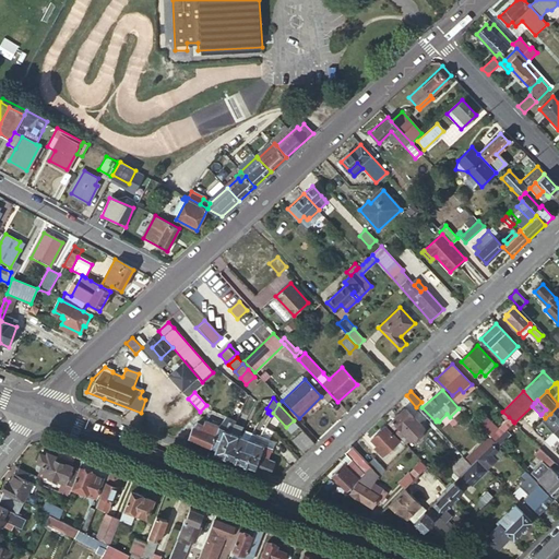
[(388,425),(402,439),(414,429),(409,424),(418,414),(411,405),(388,425)]
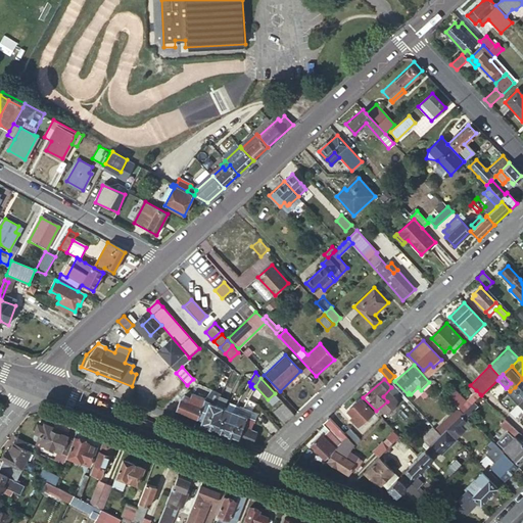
[(510,391),(508,393),(518,405),(522,399),(522,395),(515,387),(510,391)]
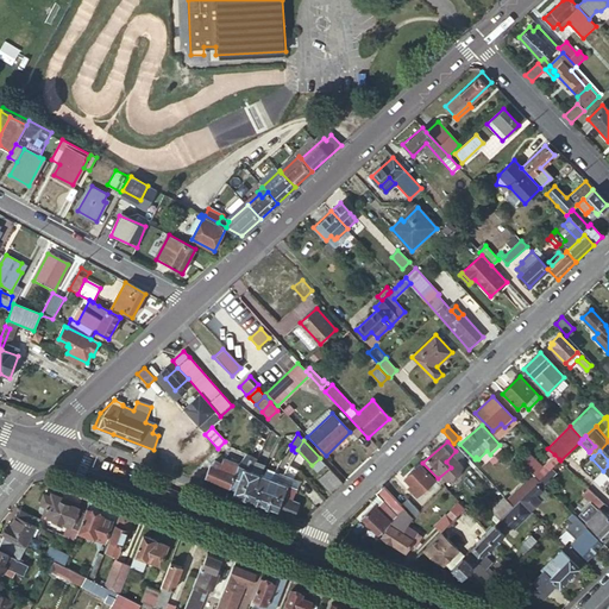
[(539,481),(559,459),(554,454),(540,470),(534,476),(539,481)]
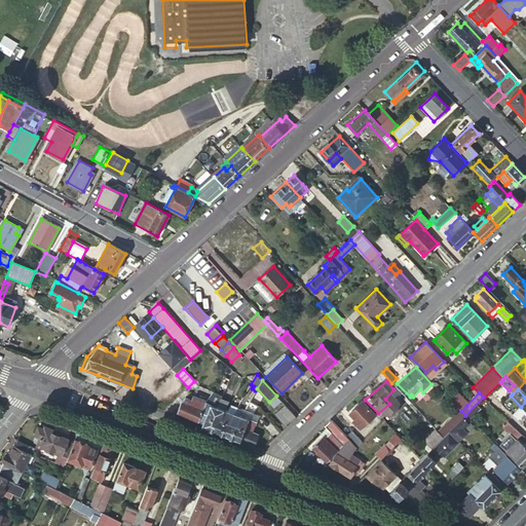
[(460,410),(461,411),(466,406),(455,395),(450,400),(460,410)]
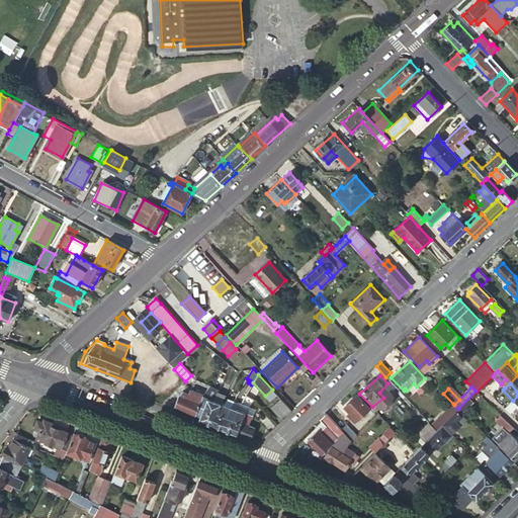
[(195,414),(203,395),(190,390),(189,394),(183,392),(179,395),(175,406),(195,414)]
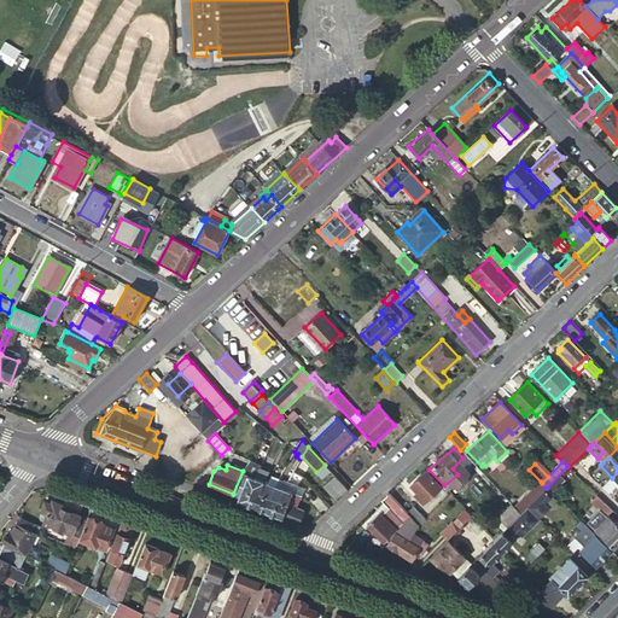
[(269,472),(260,467),(255,477),(264,481),(269,472)]
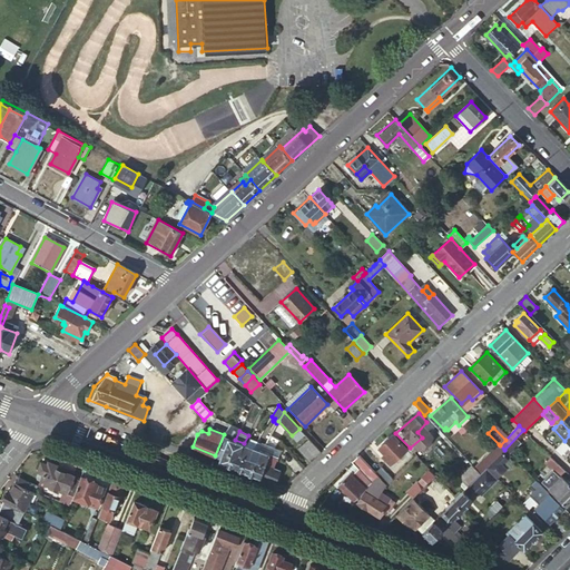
[(408,450),(393,435),(379,449),(389,460),(386,462),(391,467),(408,450)]
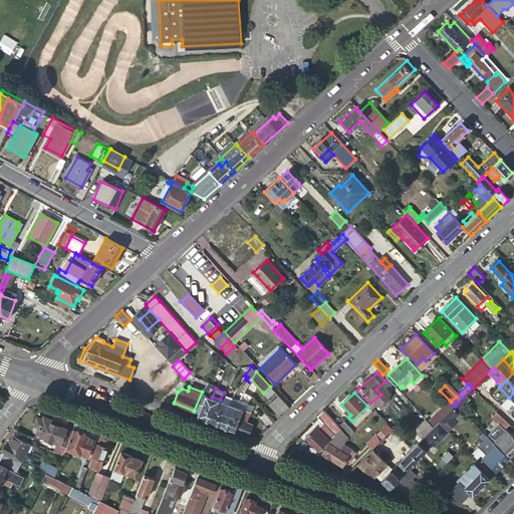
[(203,402),(197,417),(204,420),(212,397),(206,394),(203,402)]
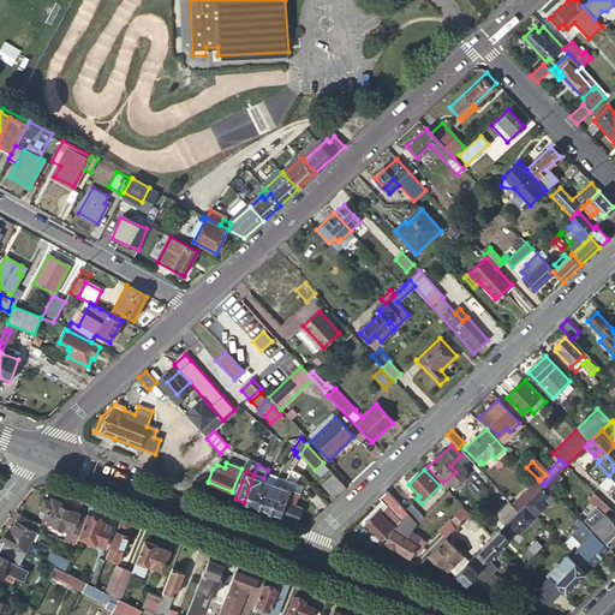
[(254,475),(244,502),(252,506),(263,478),(254,475)]
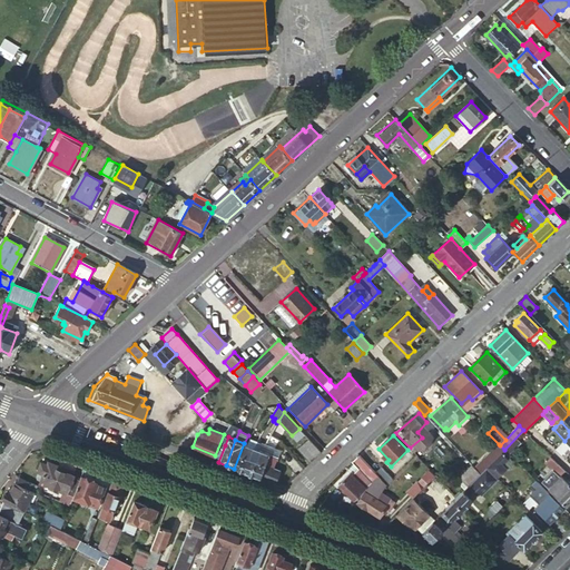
[(311,463),(322,453),(310,440),(298,450),(311,463)]
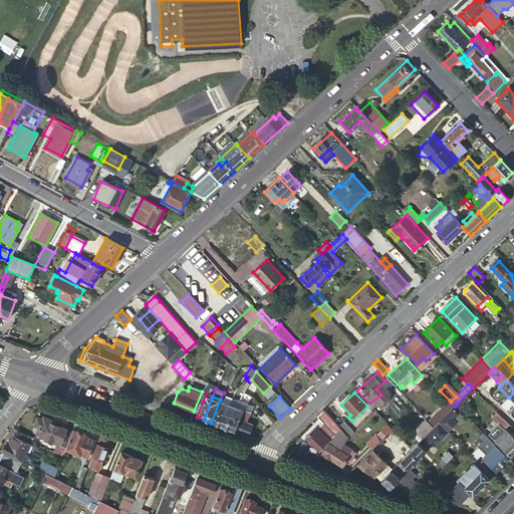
[(220,400),(211,423),(219,426),(228,403),(222,401),(220,400)]
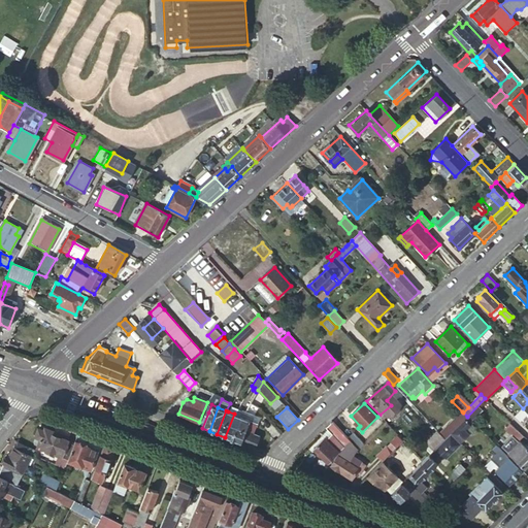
[(244,410),(241,417),(248,419),(259,423),(261,417),(244,410)]
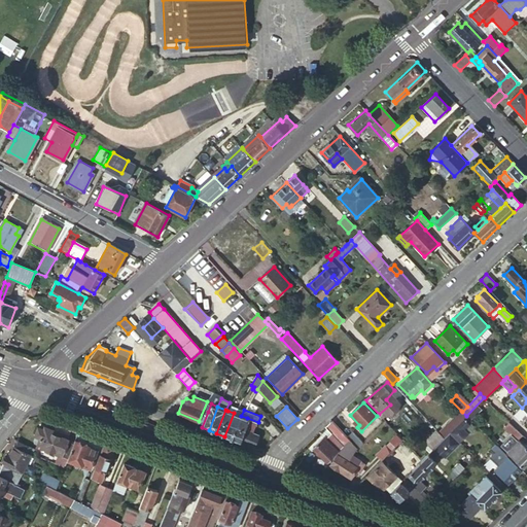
[(450,432),(466,416),(462,412),(461,411),(440,433),(445,438),(450,432)]
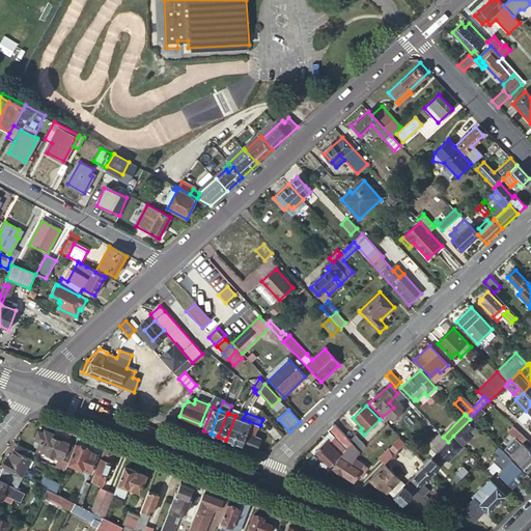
[(235,416),(226,440),(233,442),(243,419),(240,418),(235,416)]
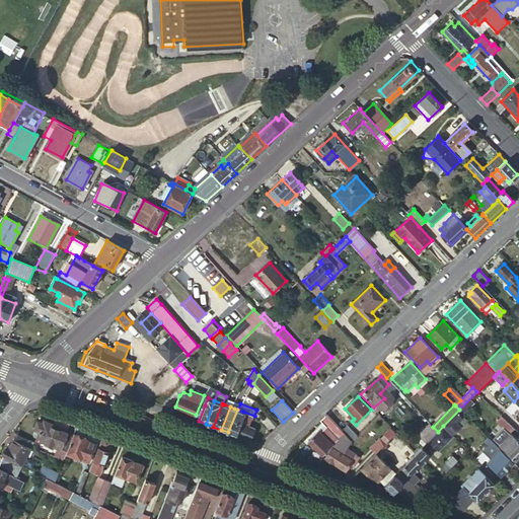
[(228,432),(250,441),(255,428),(249,426),(240,422),(243,412),(237,410),(228,432)]
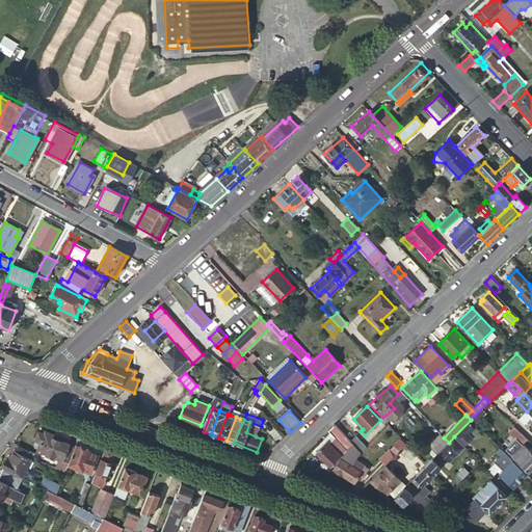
[(474,423),(471,420),(454,436),(458,441),(472,427),(471,426),(474,423)]
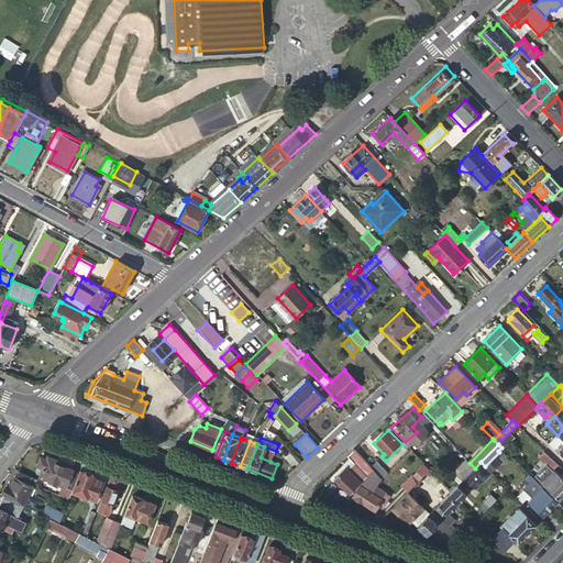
[(261,457),(271,462),(276,451),(264,446),(261,457)]
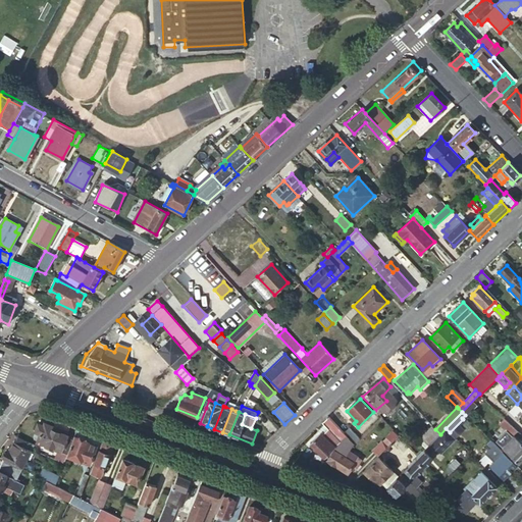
[(333,448),(334,449),(347,436),(345,434),(328,417),(321,424),(323,426),(328,431),(322,436),(319,432),(308,442),(323,458),(333,448)]
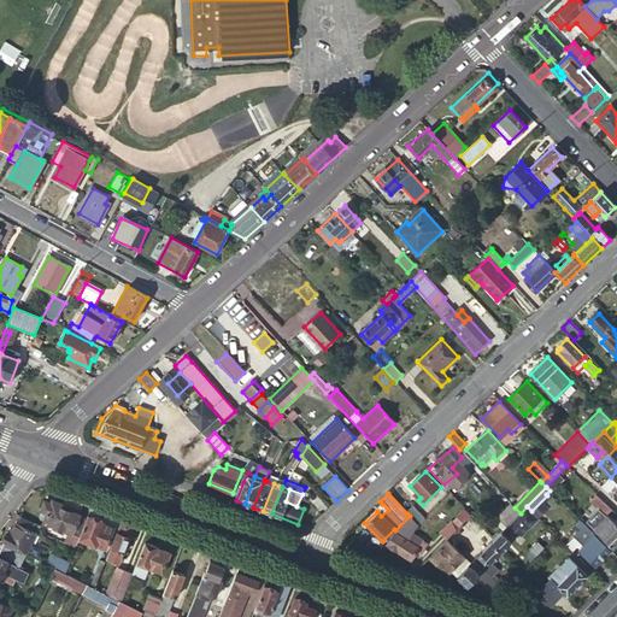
[(612,510),(597,494),(591,500),(599,509),(606,516),(612,510)]
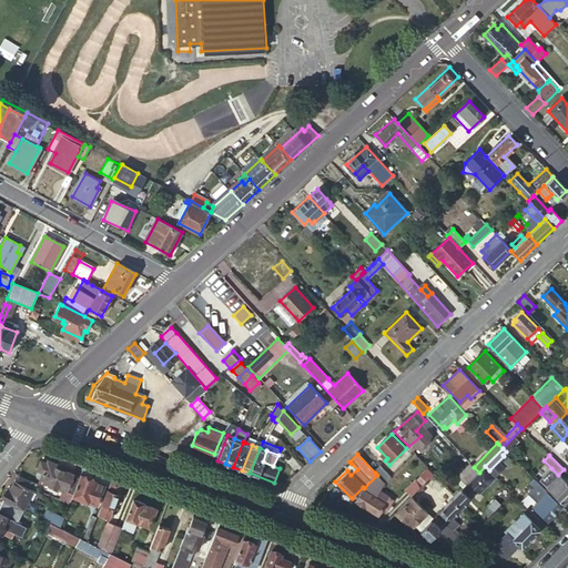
[(73,494),(80,477),(74,474),(74,473),(58,466),(59,463),(49,458),(48,462),(41,459),(38,469),(36,475),(37,477),(41,479),(41,480),(69,492),(73,494)]
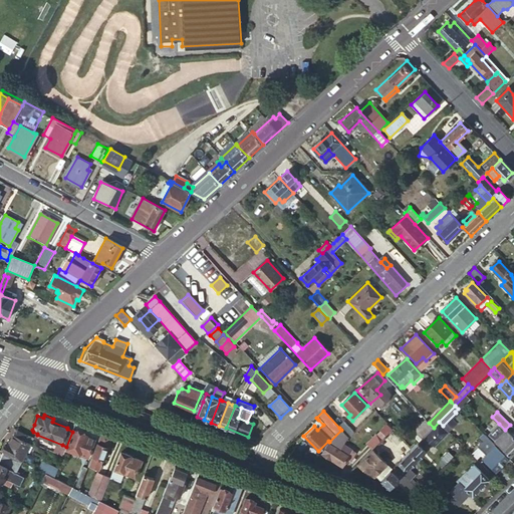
[(323,425),(318,420),(313,425),(314,426),(317,430),(323,425)]
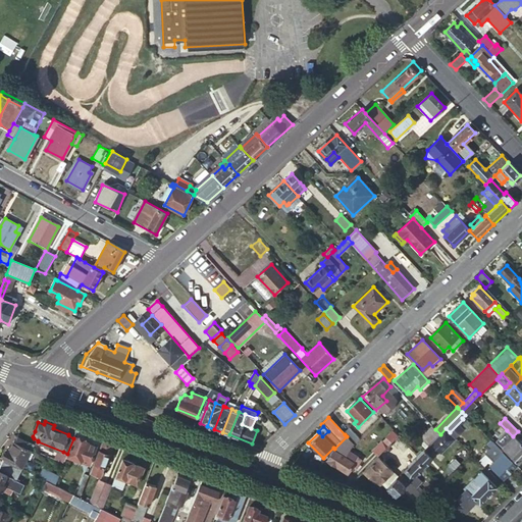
[(355,446),(361,439),(351,428),(345,434),(347,436),(347,437),(352,442),(355,446)]
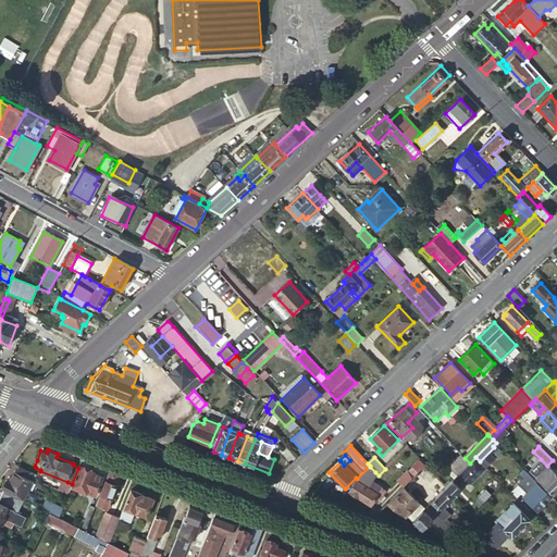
[(480,461),(475,457),(470,463),(461,471),(443,490),(452,498),(484,466),(480,461)]
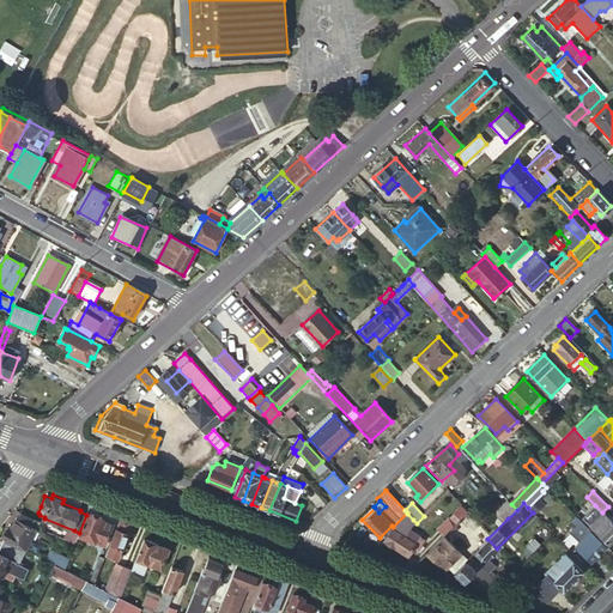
[(590,526),(602,513),(595,505),(583,519),(590,526)]
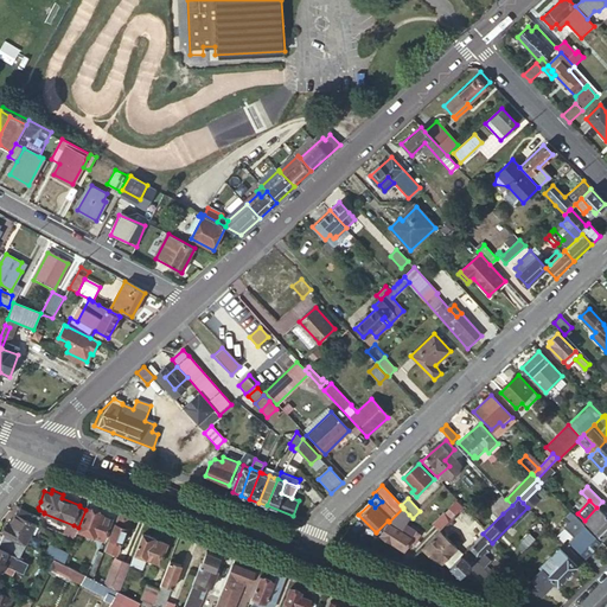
[(103,512),(88,505),(85,510),(78,528),(104,538),(113,518),(103,515),(103,512)]
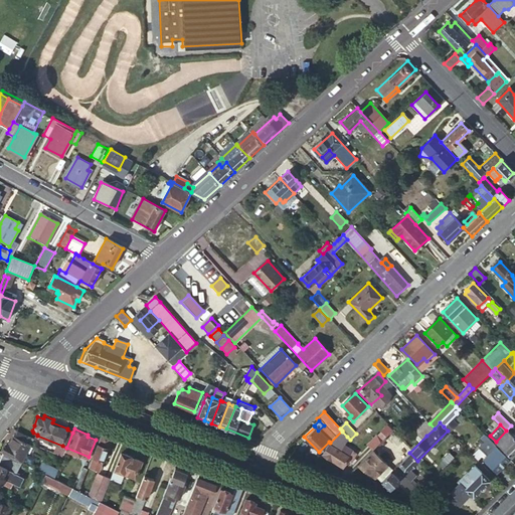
[(6,443),(3,450),(4,451),(22,461),(33,440),(28,437),(29,436),(18,430),(15,436),(14,435),(9,444),(6,443)]
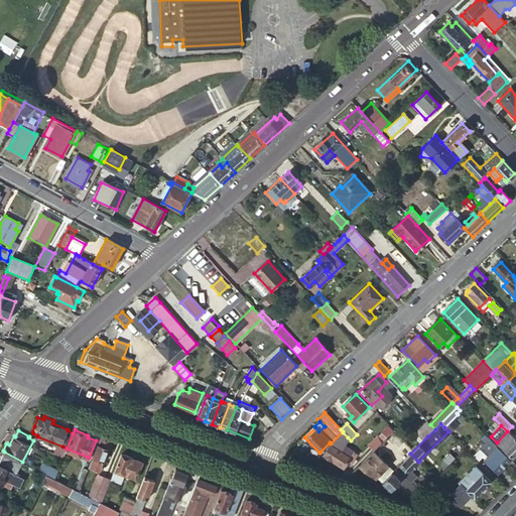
[(515,454),(515,439),(507,431),(497,442),(512,458),(515,454)]
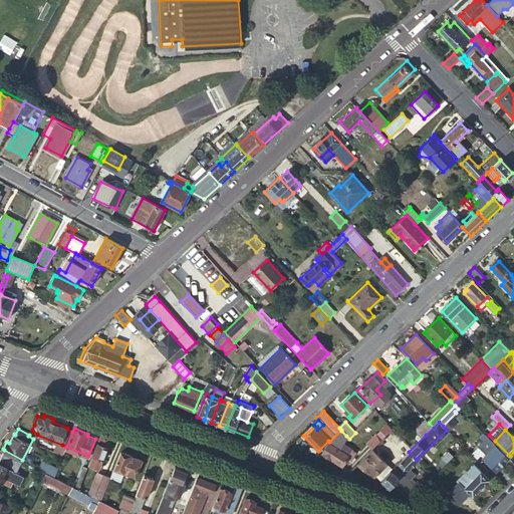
[(340,440),(346,436),(341,431),(335,437),(340,440)]
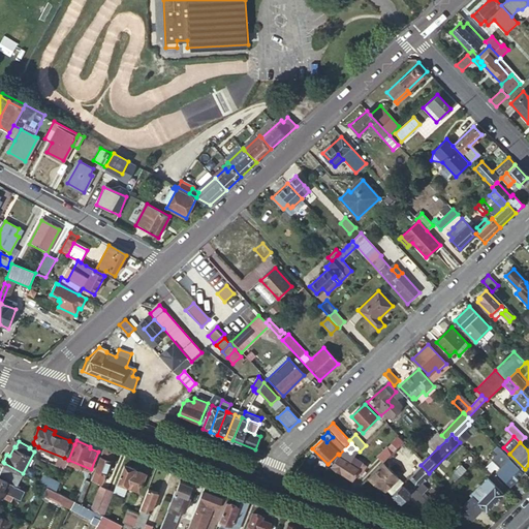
[(393,443),(389,447),(393,453),(398,448),(393,443)]
